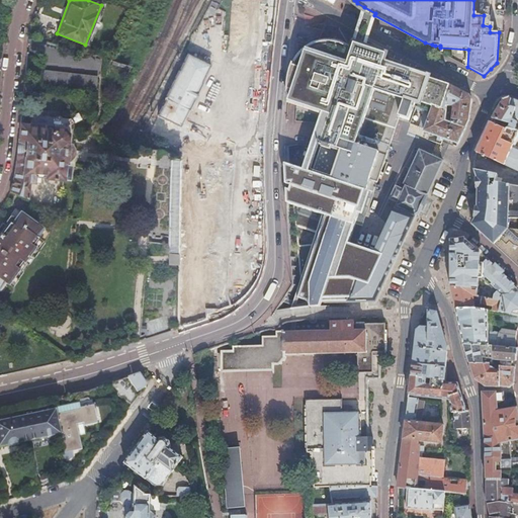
[(505,0),(497,0),(497,11),(505,11),(505,0)]
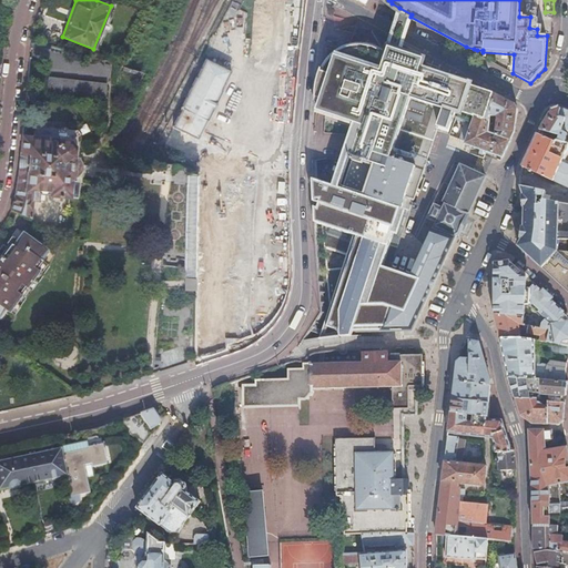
[(394,30),(389,47),(402,51),(405,37),(411,17),(412,14),(399,8),(394,30)]
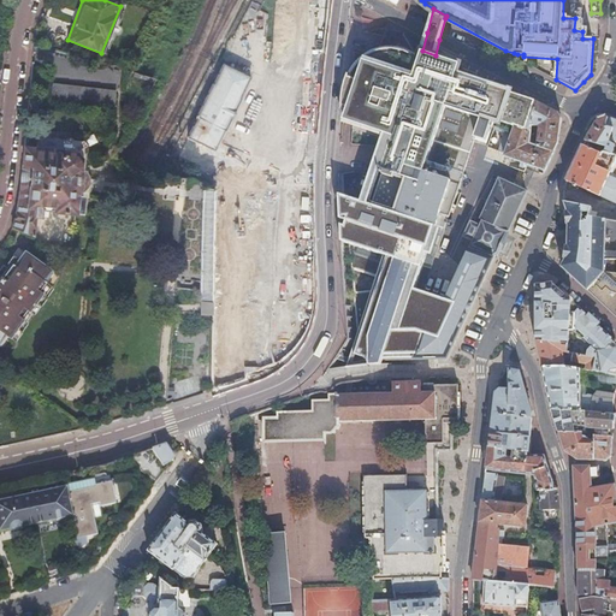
[(497,253),(508,259),(516,238),(507,235),(526,191),(499,179),(481,219),(483,220),(480,225),(471,221),(465,235),(434,225),(444,197),(450,199),(460,173),(462,175),(484,112),(515,123),(514,126),(532,131),(533,125),(535,102),(498,89),(499,81),(461,61),(460,64),(436,55),(422,51),(420,57),(418,55),(415,54),(413,53),(409,51),(407,51),(403,49),(401,49),(397,48),(394,48),(381,49),(371,53),(362,58),(355,67),(349,78),(344,92),(342,104),(348,105),(344,117),(354,120),(388,131),(362,202),(341,195),(342,220),(347,221),(347,226),(342,225),(343,242),(389,258),(351,366),(369,363),(380,363),(381,359),(448,360),(497,253)]
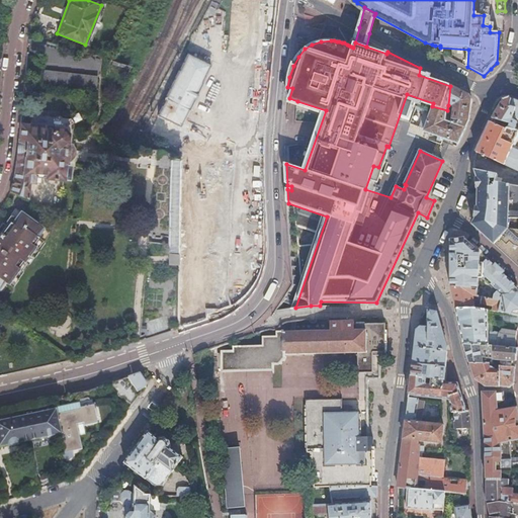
[(179,128),(210,66),(186,55),(156,116),(179,128)]
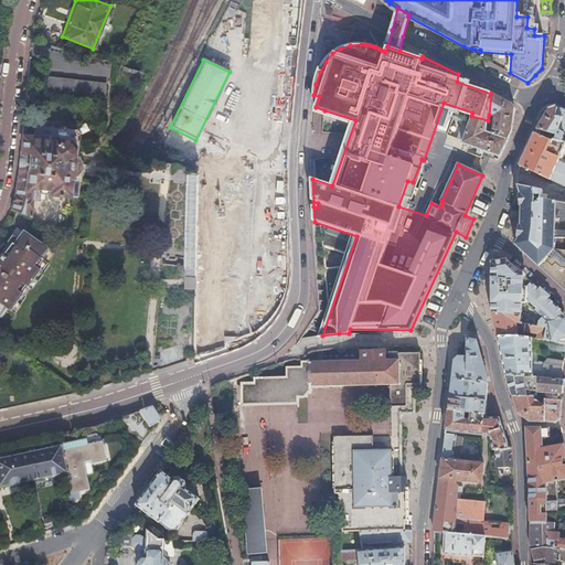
[(76,81),(75,89),(97,92),(98,83),(76,81)]
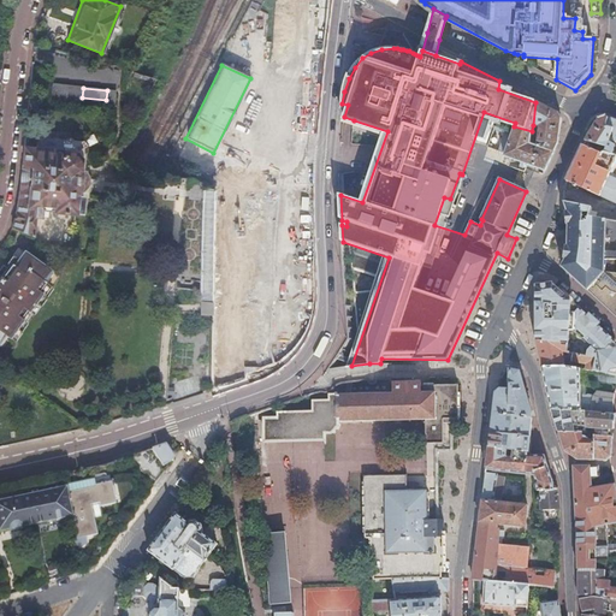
[(540,126),(538,146),(554,153),(558,143),(560,130),(562,118),(561,116),(558,113),(535,102),(533,125),(540,126)]
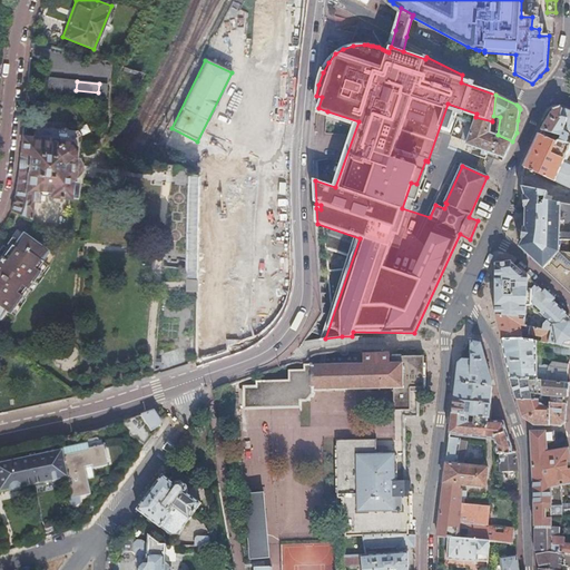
[(542,130),(561,139),(560,141),(569,145),(569,143),(568,141),(569,137),(569,136),(566,134),(566,131),(564,128),(568,120),(559,117),(562,108),(553,110),(549,119),(542,130)]
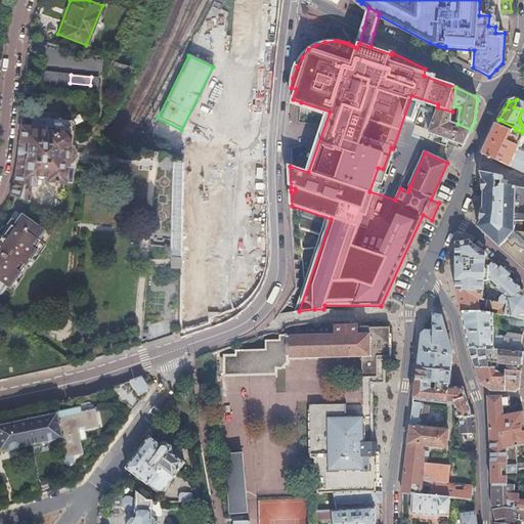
[(523,101),(517,99),(514,107),(522,111),(519,118),(520,121),(523,122),(523,101)]
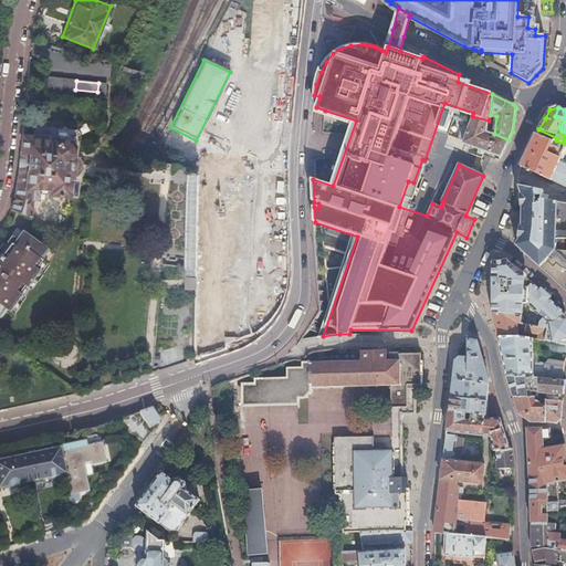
[(463,144),(501,157),(509,140),(494,134),(488,130),(489,121),(472,116),(463,144)]
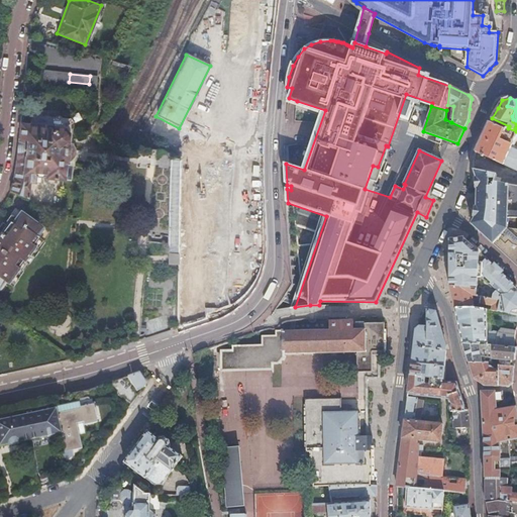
[(9,192),(27,199),(29,182),(33,182),(34,175),(44,177),(44,178),(67,180),(68,166),(70,166),(71,160),(72,158),(74,156),(75,154),(75,152),(75,149),(75,147),(74,146),(73,144),(72,143),(73,142),(71,141),(72,121),(68,117),(61,117),(59,115),(54,114),(53,116),(50,116),(49,114),(44,114),(43,116),(40,115),(39,113),(34,113),(33,114),(29,114),(28,124),(19,124),(17,148),(15,163),(13,174),(11,183),(9,191),(9,192)]
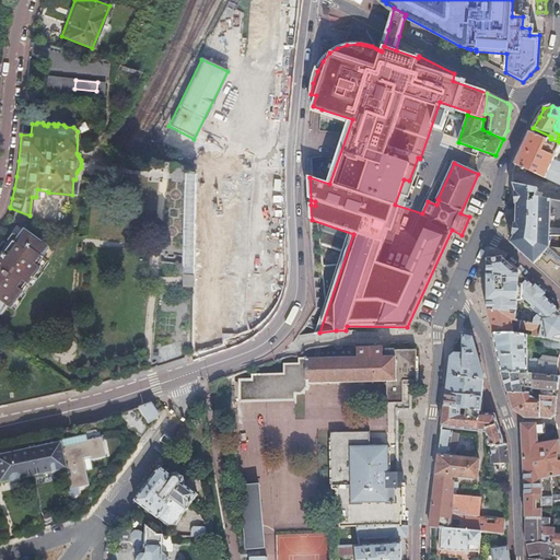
[(524,147),(515,164),(559,186),(559,162),(555,160),(559,150),(559,142),(550,139),(551,137),(533,128),(531,132),(529,133),(525,142),(524,147)]
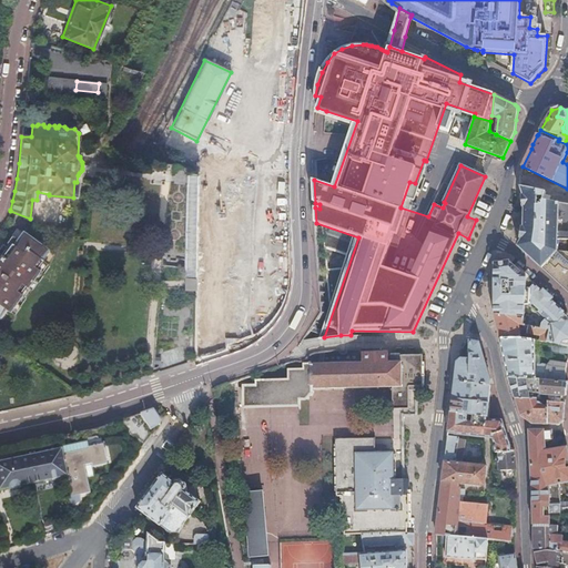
[(181,175),(178,291),(191,291),(194,175),(181,175)]
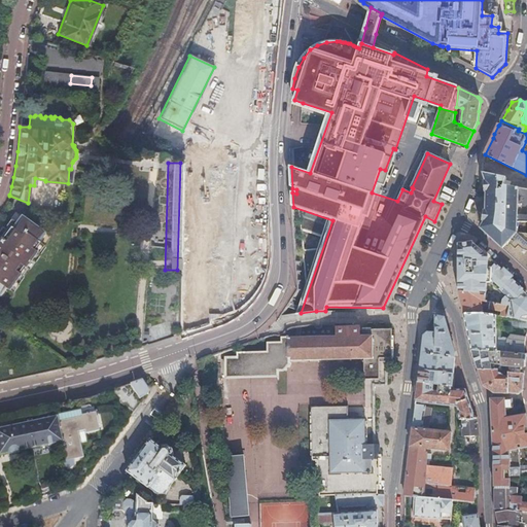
[(506,178),(483,173),(485,180),(485,182),(486,196),(485,202),(485,209),(483,214),(480,227),(526,272),(526,190),(504,186),(506,178)]
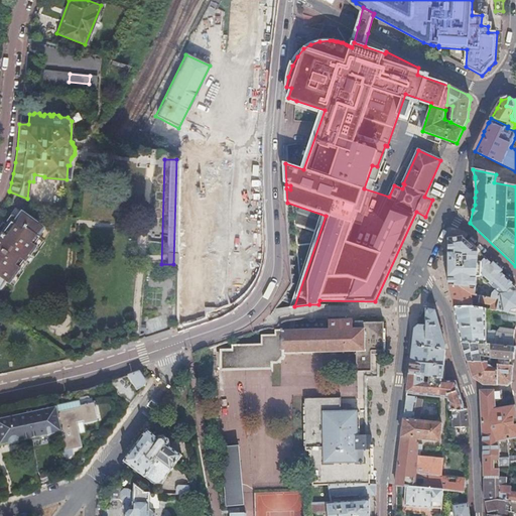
[(0,231),(0,289),(35,244),(32,241),(42,228),(18,210),(0,232),(0,231)]
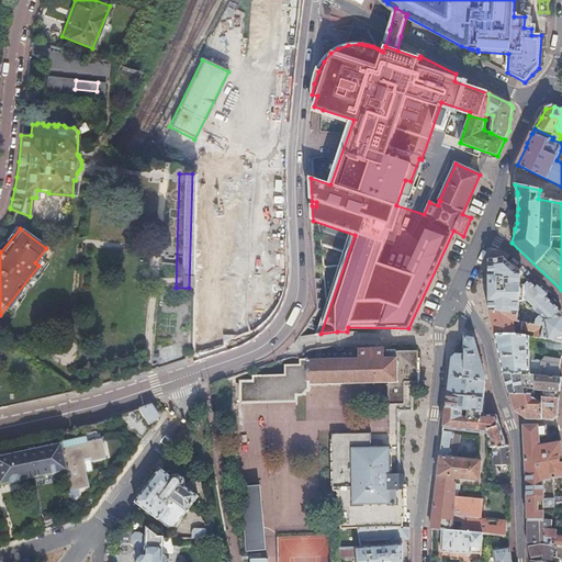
[(541,343),(561,344),(561,313),(543,295),(538,290),(504,259),(489,260),(489,287),(489,311),(490,312),(517,315),(517,323),(534,327),(544,328),(541,343)]
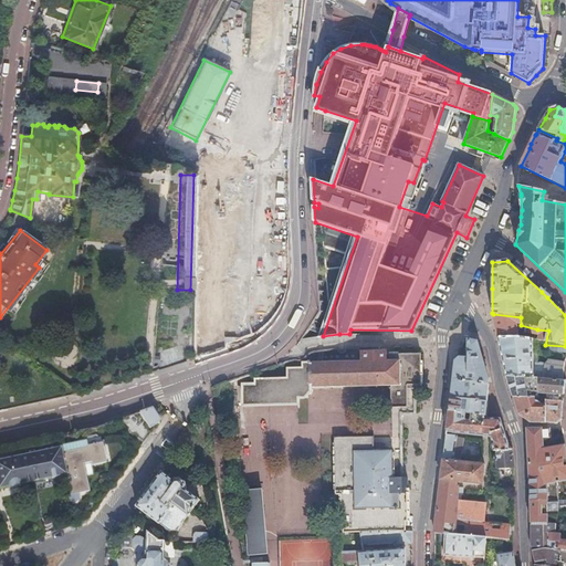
[(521,317),(493,314),(496,328),(499,338),(516,341),(519,329),(526,332),(526,336),(538,339),(538,344),(545,345),(548,331),(537,329),(521,325),(521,317)]
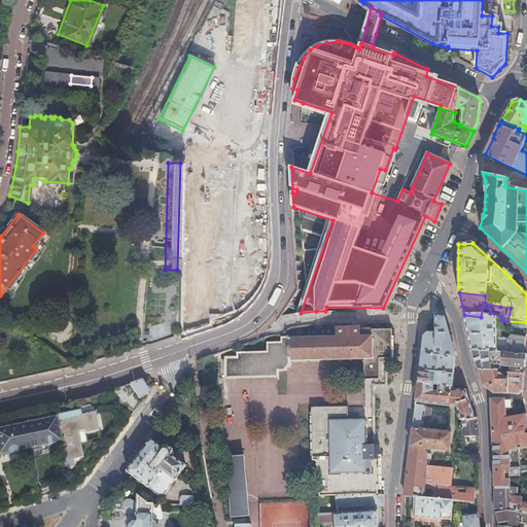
[(481,317),(464,315),(468,334),(471,351),(504,352),(525,353),(526,337),(526,335),(526,322),(507,321),(501,320),(481,317)]
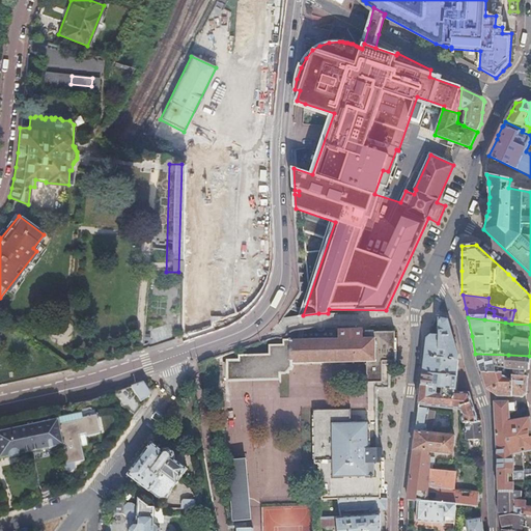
[(447,359),(458,360),(458,356),(453,340),(448,320),(439,318),(439,336),(440,351),(448,352),(447,359)]
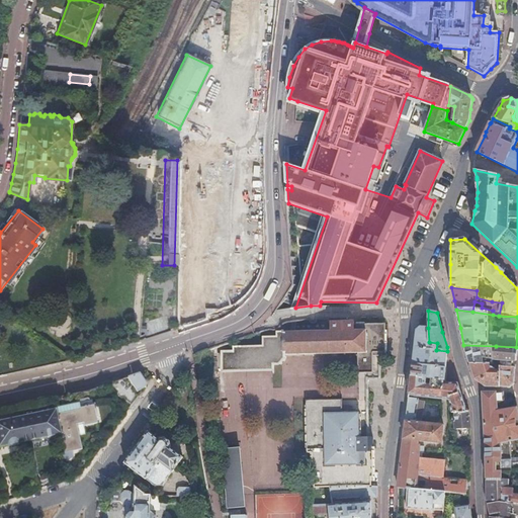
[(330,489),(368,487),(368,482),(373,482),(372,446),(369,446),(369,437),(365,437),(364,379),(377,379),(377,356),(384,355),(384,330),(379,330),(379,326),(355,326),(355,324),(349,324),(349,327),(346,327),(346,328),(331,329),(331,331),(278,332),(278,336),(265,336),(265,345),(235,347),(235,351),(224,351),(224,371),(282,370),(282,364),(287,364),(294,359),(294,355),(356,353),(357,399),(305,401),(305,407),(301,407),(301,449),(306,449),(306,455),(309,455),(309,470),(313,470),(313,475),(311,475),(312,485),(314,485),(314,490),(330,489)]
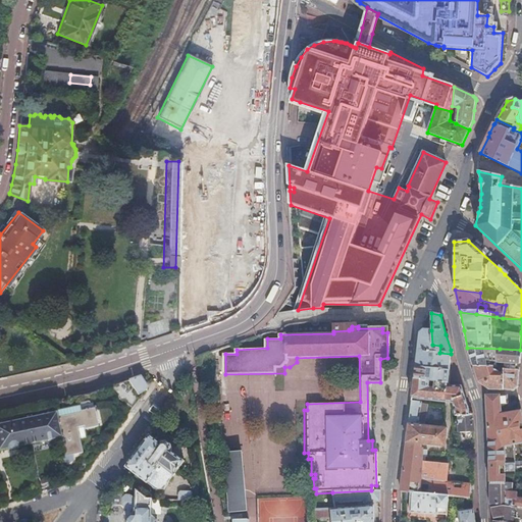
[(417,352),(416,366),(450,370),(451,362),(451,354),(439,353),(440,346),(432,345),(431,330),(423,330),(420,332),(417,352)]
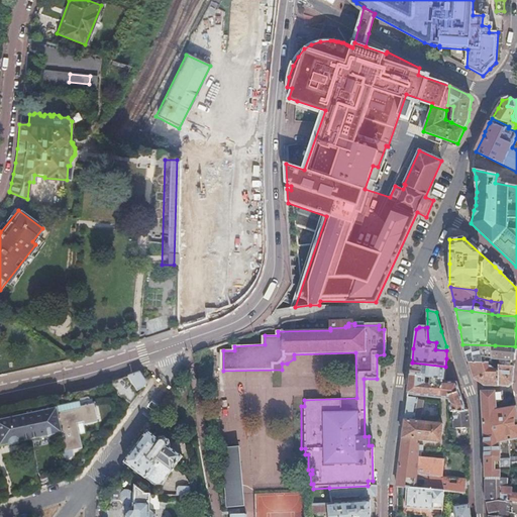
[(495,345),(462,344),(463,345),(466,354),(469,364),(492,366),(493,360),(495,345)]
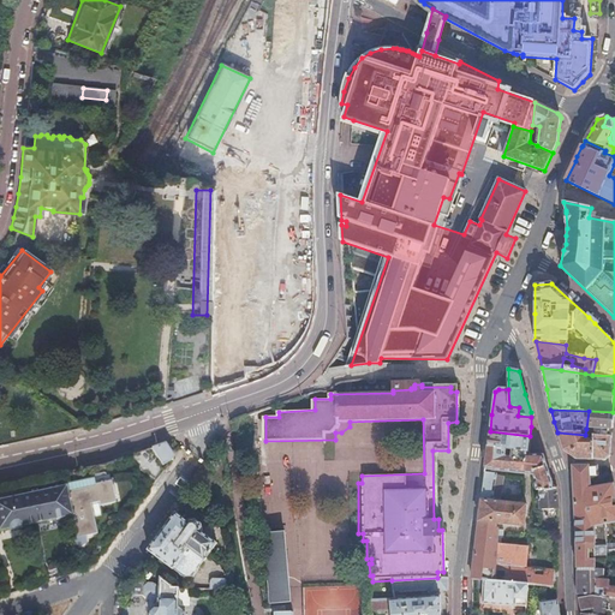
[(614,413),(613,412),(589,411),(586,429),(602,430),(602,437),(610,439),(611,439),(613,433),(614,413)]
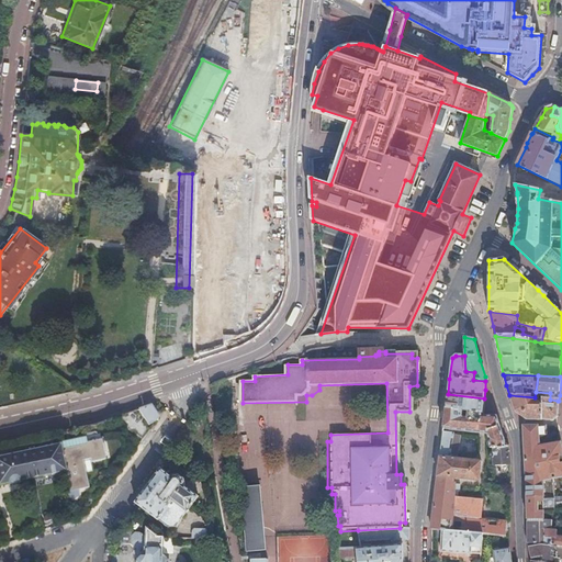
[(447,403),(446,408),(483,414),(484,406),(484,398),(448,394),(447,403)]
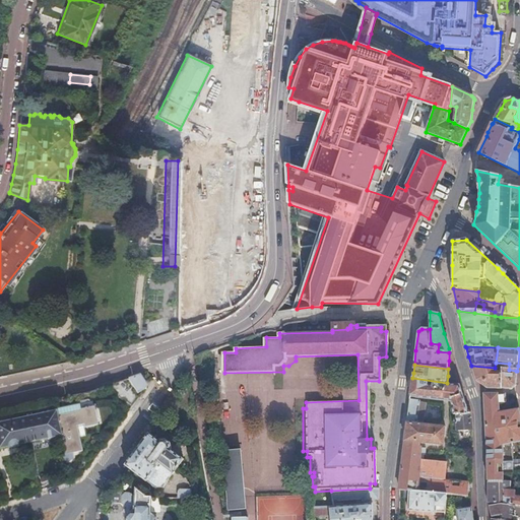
[(516,380),(516,371),(509,370),(495,368),(471,366),(474,373),(476,380),(486,389),(511,390),(516,387),(516,380)]
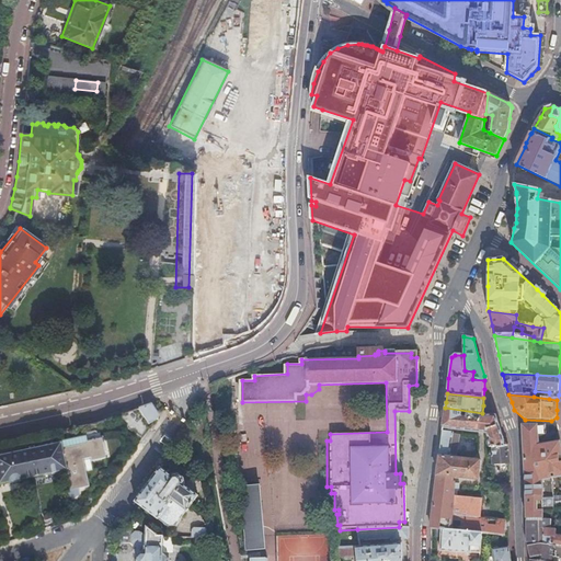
[(156,414),(149,403),(137,408),(148,431),(153,422),(156,414)]
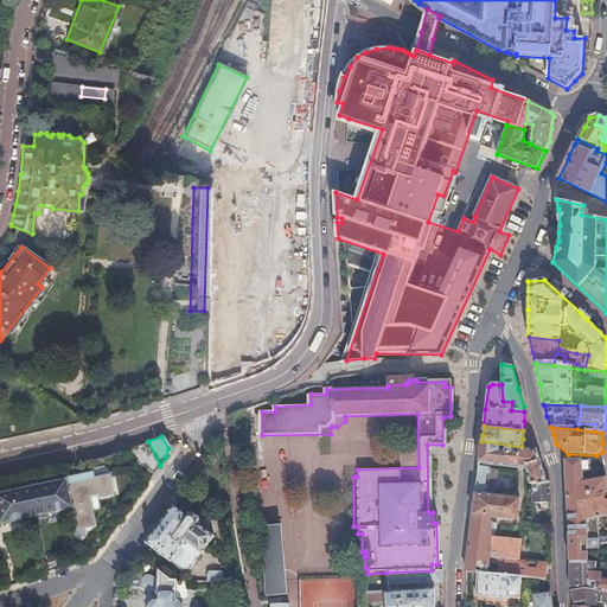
[(160,466),(148,441),(120,451),(141,467),(142,466),(153,474),(160,466)]
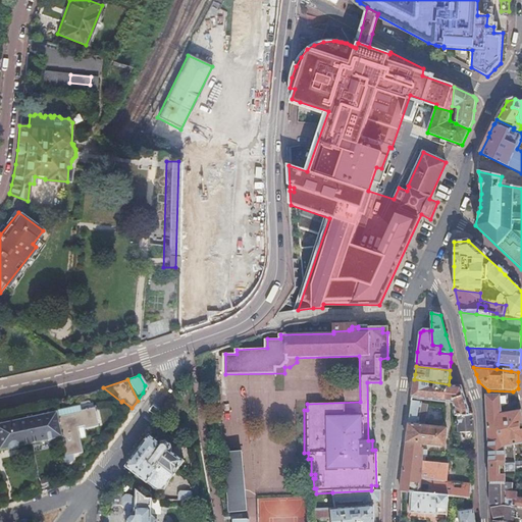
[(414,379),(412,398),(446,401),(453,402),(453,404),(454,416),(457,416),(458,421),(455,422),(454,423),(454,424),(454,425),(455,426),(458,426),(458,432),(474,432),(472,415),(470,414),(470,409),(462,386),(449,386),(449,384),(414,379)]
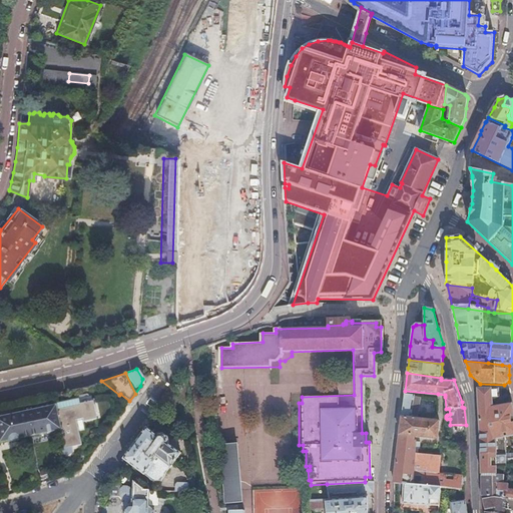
[(512,413),(511,405),(493,409),(492,401),(501,397),(501,390),(475,389),(478,415),(480,434),(481,465),(481,475),(495,475),(495,468),(512,467),(512,466),(512,413)]
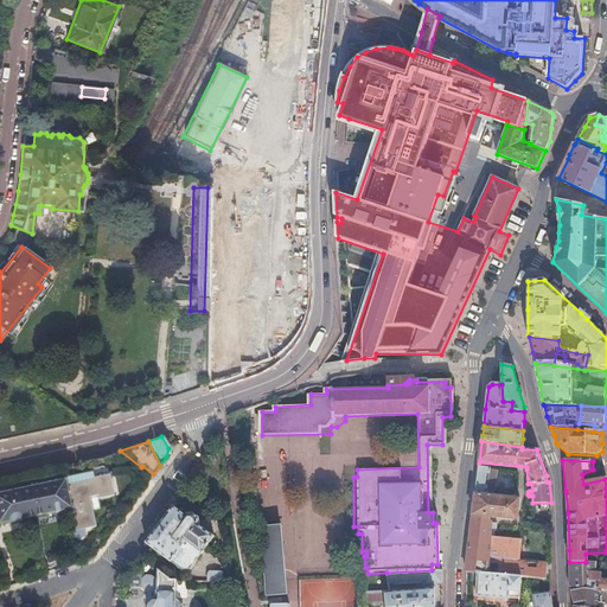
[(471,532),(467,572),(478,573),(487,574),(490,549),(492,549),(493,538),(490,537),(491,532),(493,532),(493,529),(497,529),(497,525),(491,524),(491,521),(492,517),(517,519),(519,498),(494,497),(497,471),(490,470),(490,468),(479,467),(477,486),(471,532)]
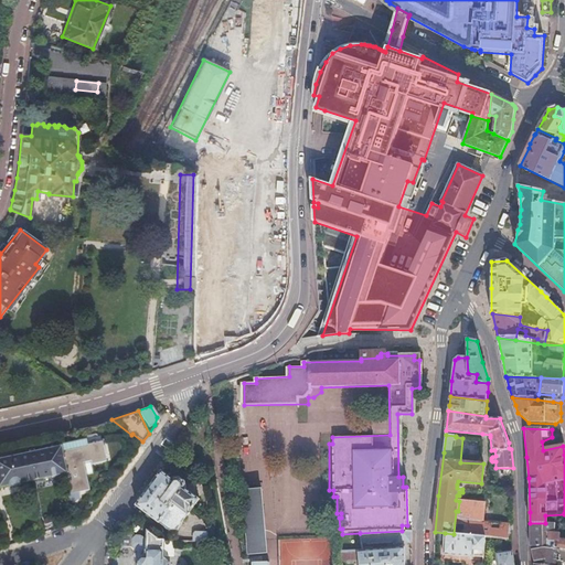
[(59,441),(0,454),(0,482),(61,471),(66,494),(89,489),(85,462),(96,459),(96,462),(107,460),(102,437),(93,439),(93,441),(61,449),(59,441)]
